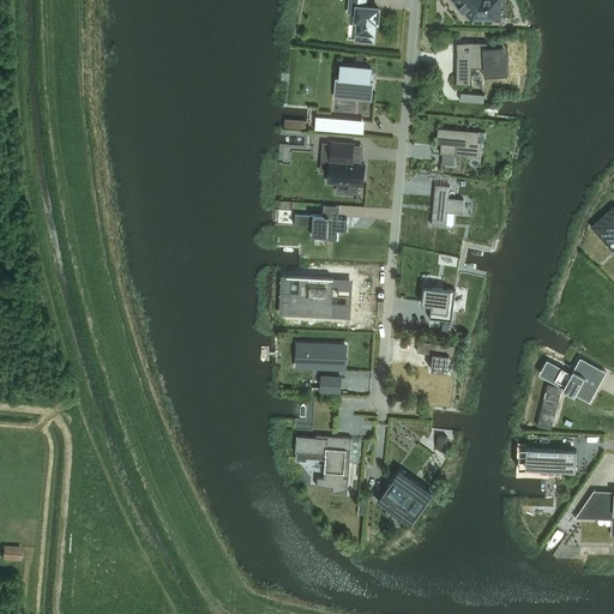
[(350,0),(350,12),(357,12),(356,20),(359,20),(357,40),(374,41),(375,22),(378,23),(379,8),(365,7),(365,0),(350,0)]
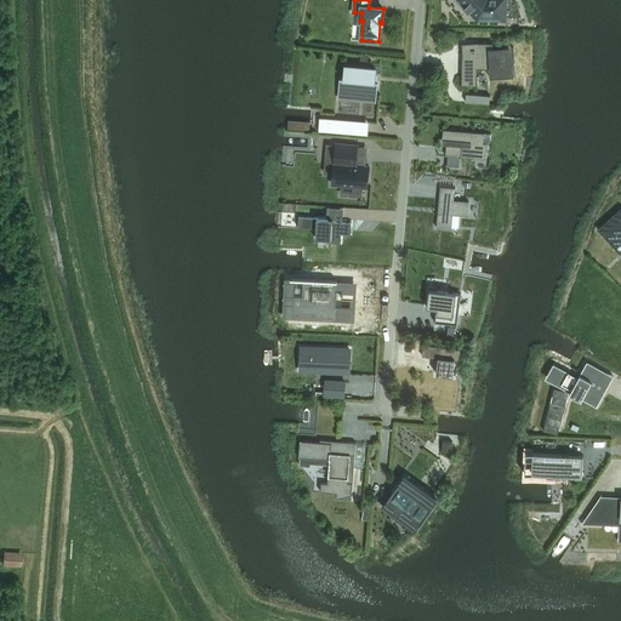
[(463,0),(483,18),(507,18),(505,0),(463,0)]
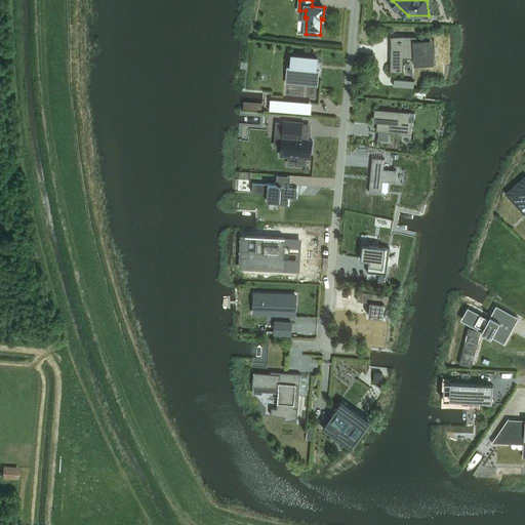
[(392,47),(391,73),(404,73),(405,57),(414,58),(414,66),(436,65),(434,39),(417,40),(417,36),(400,36),(391,37),(392,47)]
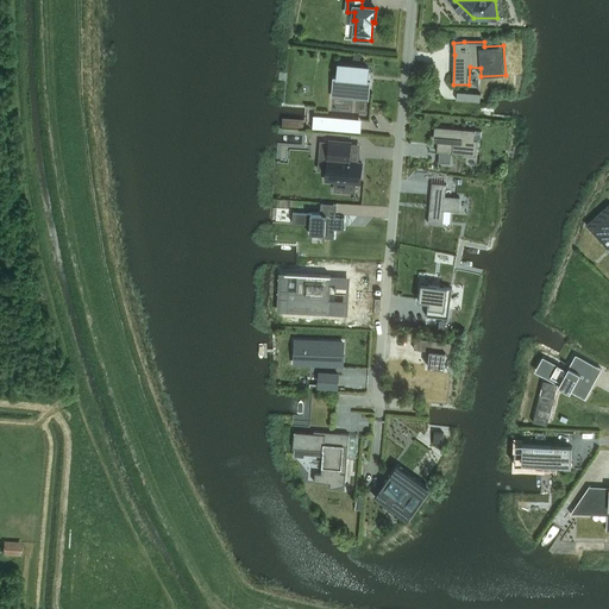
[(338,76),(338,77),(341,79),(340,92),(345,92),(345,93),(352,94),(352,93),(357,93),(357,96),(369,98),(370,81),(368,81),(369,73),(369,67),(339,64),(338,76)]
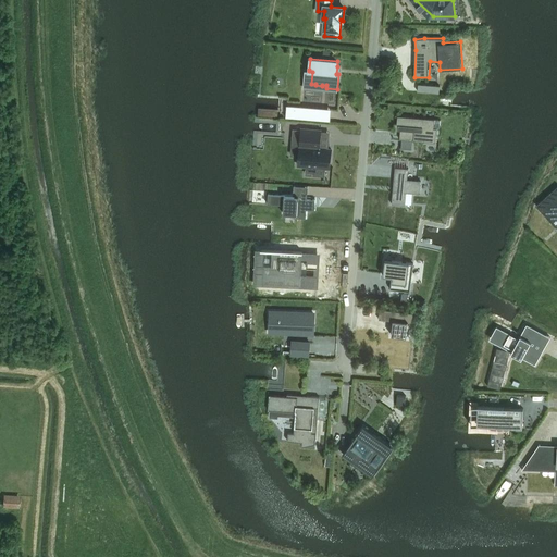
[(419,84),(418,91),(440,93),(440,86),(419,84)]
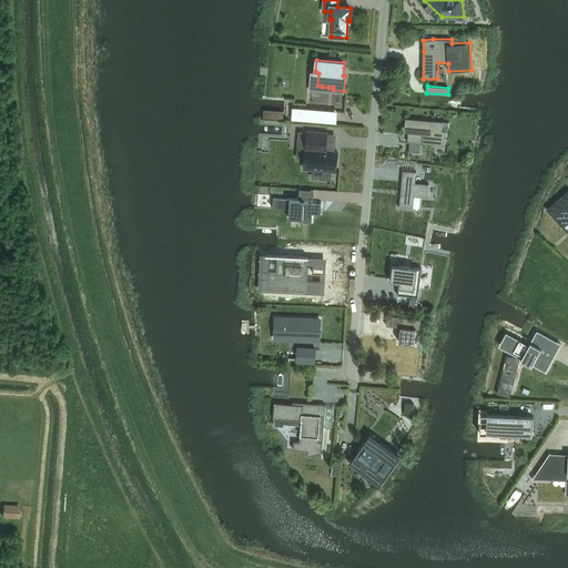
[(302,109),(301,120),(330,122),(331,111),(302,109)]
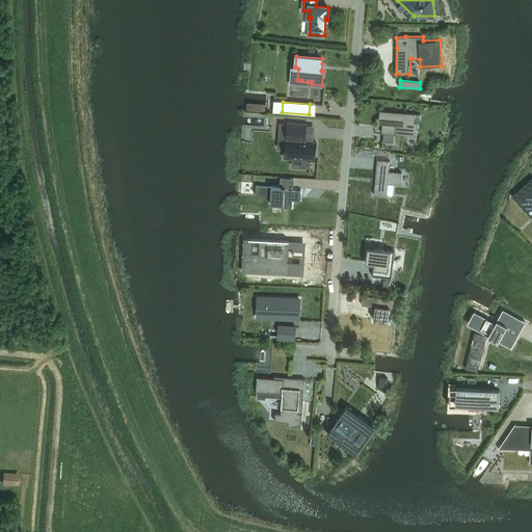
[(380,110),(379,120),(381,120),(380,124),(382,124),(382,133),(396,134),(416,136),(418,123),(415,123),(416,113),(380,110)]
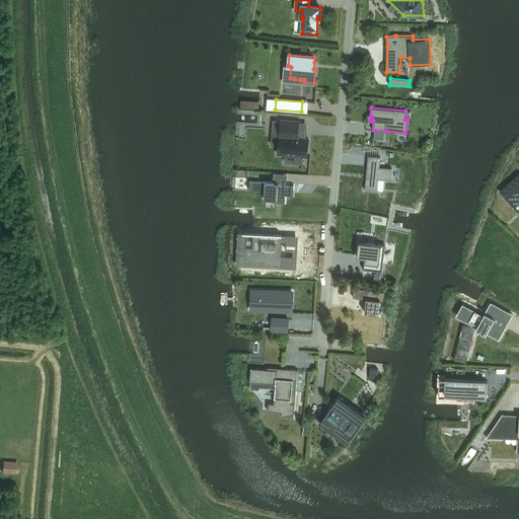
[(274,120),(273,130),(280,131),(280,135),(279,153),(293,154),(292,162),(303,163),(304,155),(307,156),(308,138),(297,137),(299,121),(281,120),(281,121),(274,120)]
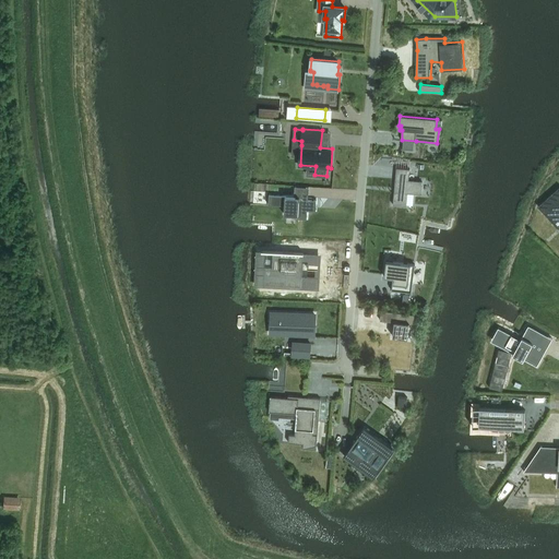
[(393,182),(391,210),(404,211),(405,198),(418,199),(419,186),(393,182)]
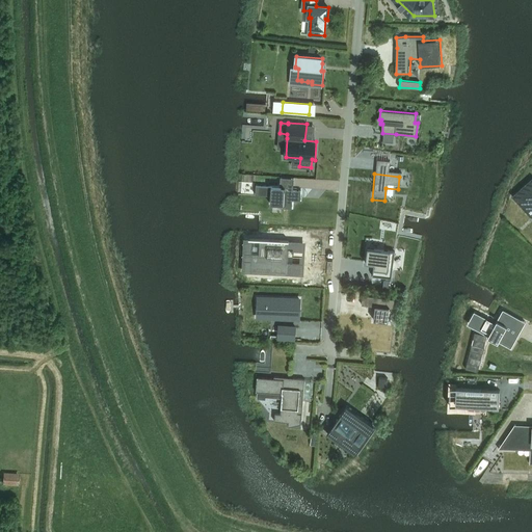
[(267,185),(266,195),(271,195),(271,204),(284,205),(284,208),(293,209),(293,205),(293,201),(301,201),(301,190),(294,190),(294,187),(267,185)]
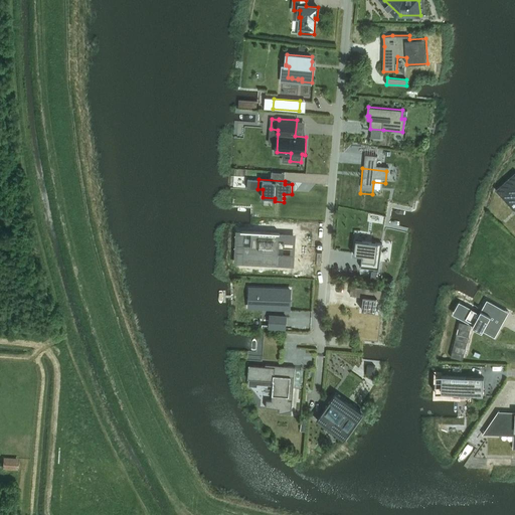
[(514,183),(502,196),(514,210),(514,183)]
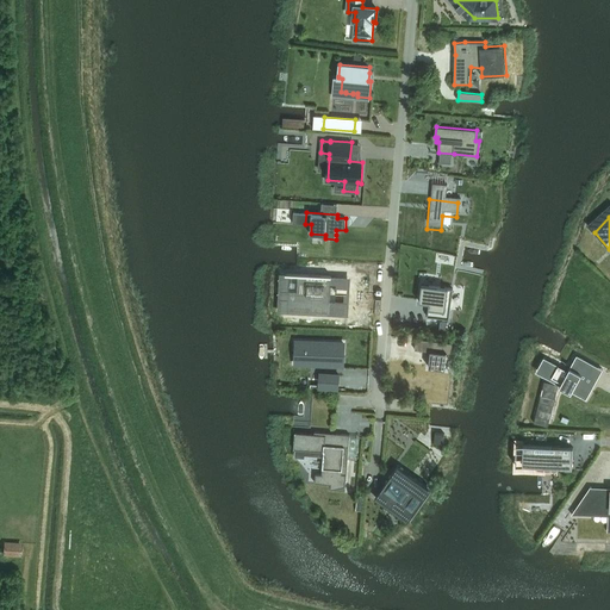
[(330,300),(331,275),(299,274),(298,291),(291,290),(290,312),(338,313),(338,300),(330,300)]
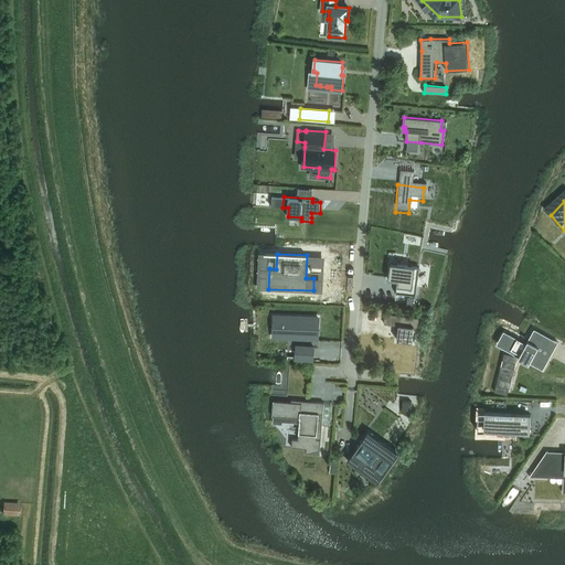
[(390,270),(388,279),(400,280),(398,285),(397,285),(396,292),(416,296),(418,283),(419,267),(398,264),(391,263),(390,270)]
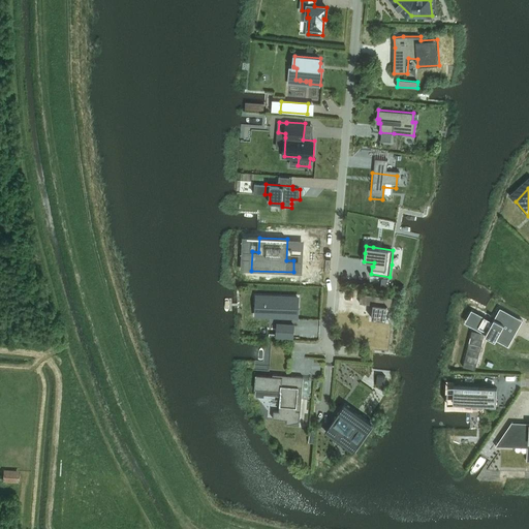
[(362,293),(361,303),(374,305),(373,314),(372,318),(386,320),(389,307),(392,307),(393,298),(362,293)]
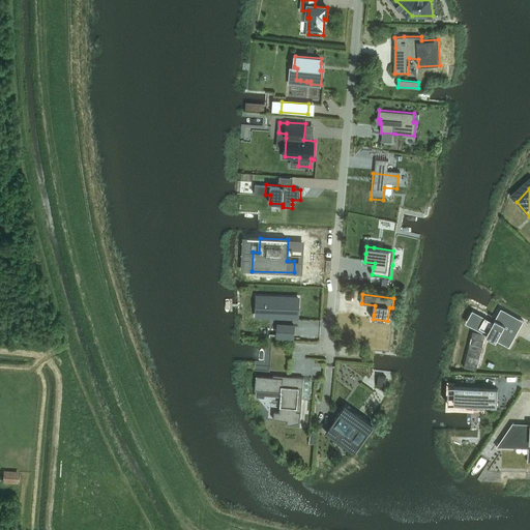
[(264,296),(263,316),(295,318),(296,311),(298,311),(298,298),(264,296)]
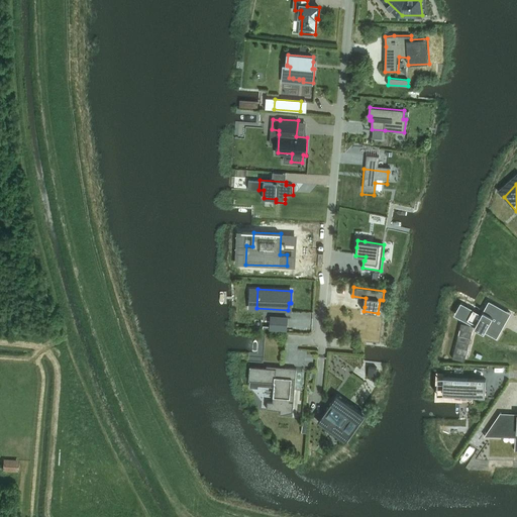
[(467,305),(461,316),(477,324),(478,322),(487,327),(486,329),(498,336),(504,326),(492,319),(499,306),(489,301),(482,313),(467,305)]
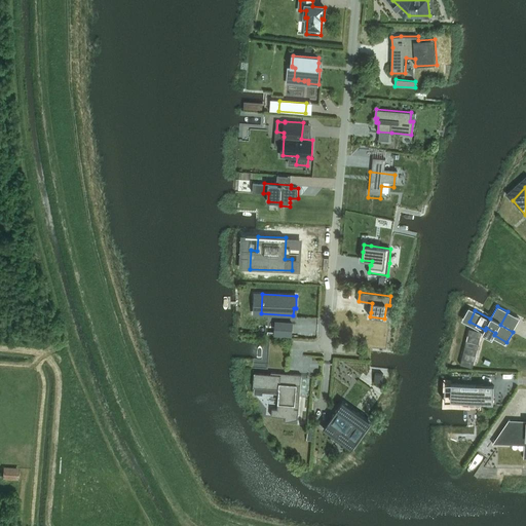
[(276,322),(275,334),(292,336),(293,323),(276,322)]
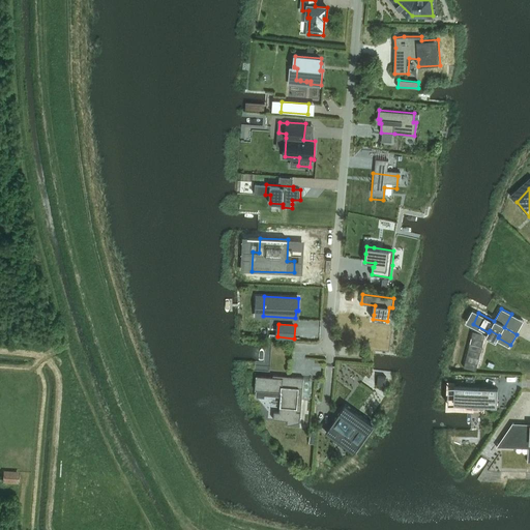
[(257,376),(256,390),(282,392),(280,412),(274,411),(273,419),(288,420),(287,425),(300,422),(302,395),(304,380),(304,378),(273,375),(273,377),(257,376)]
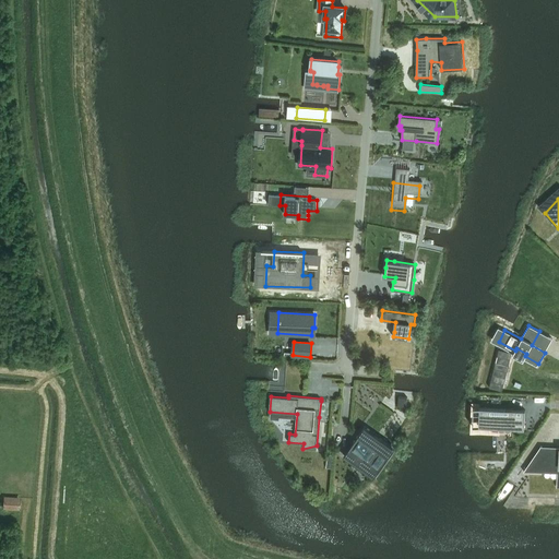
[(399,396),(397,407),(406,408),(407,397),(399,396)]
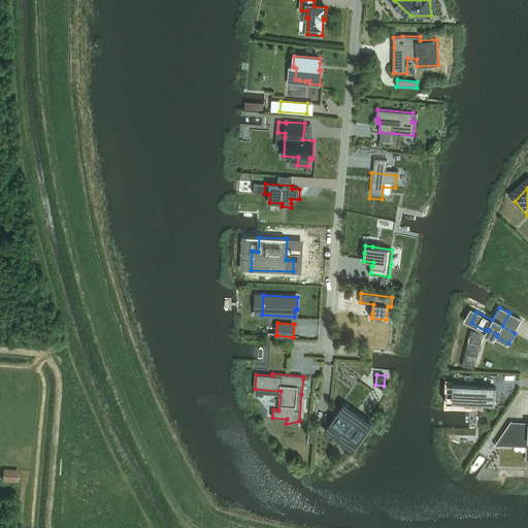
[(454,386),(453,403),(496,404),(496,388),(496,387),(454,385),(454,386)]
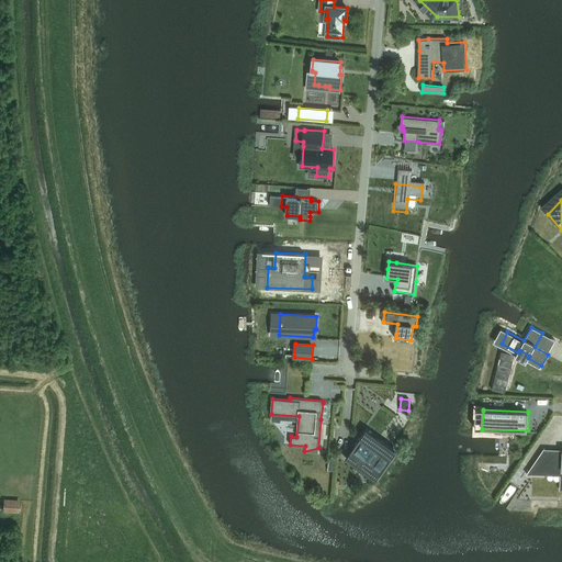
[(368,429),(346,459),(377,480),(396,450),(368,429)]
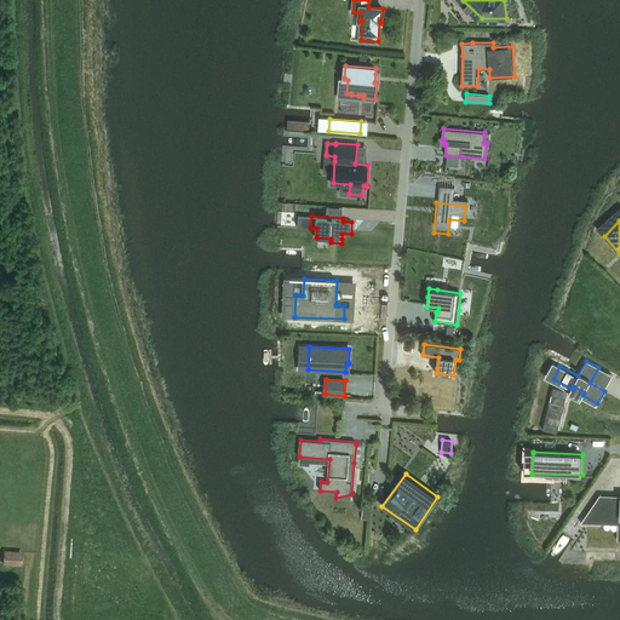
[(591,509),(581,523),(584,523),(584,522),(592,523),(602,523),(602,517),(619,517),(619,499),(610,499),(609,510),(591,509)]
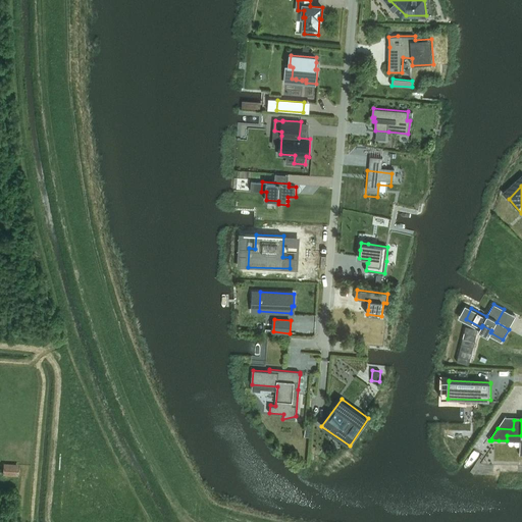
[(3,467),(3,476),(18,477),(19,468),(3,467)]
